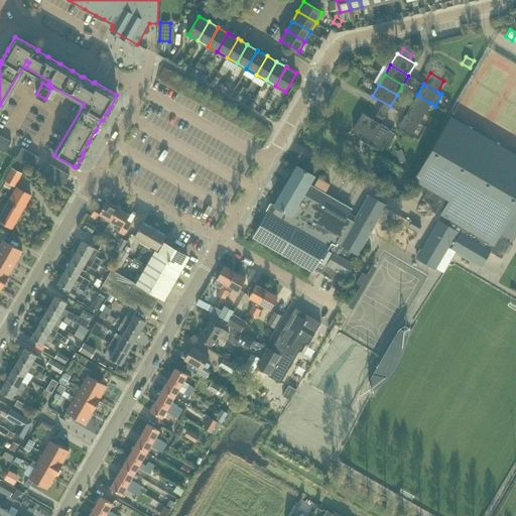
[(424,113),(430,103),(417,95),(411,105),(424,113)]
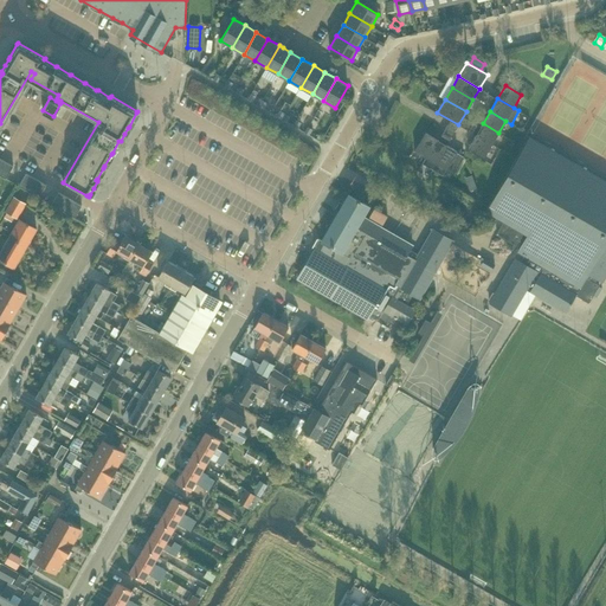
[(492,144),(498,133),(483,123),(476,135),(492,144)]
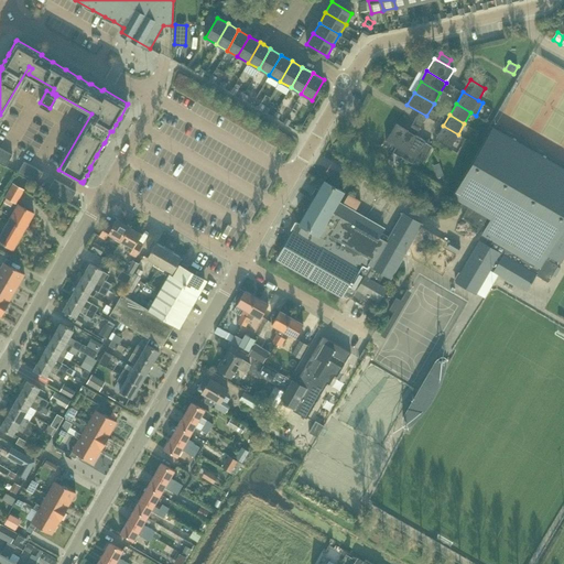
[(396,147),(405,129),(396,122),(386,140),(396,147)]
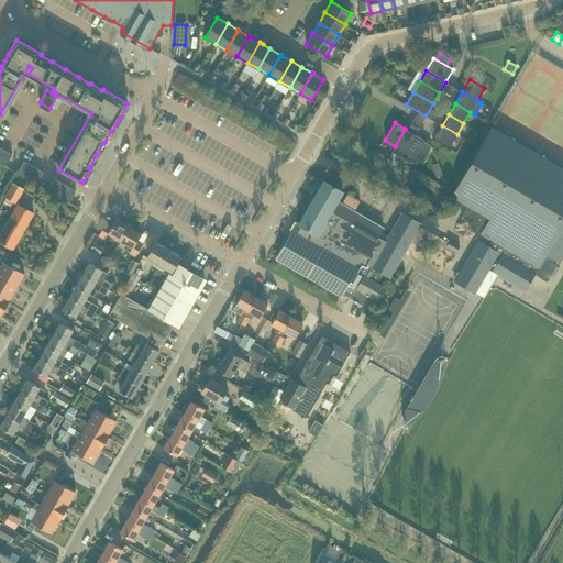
[(450,146),(457,134),(442,125),(434,138),(450,146)]
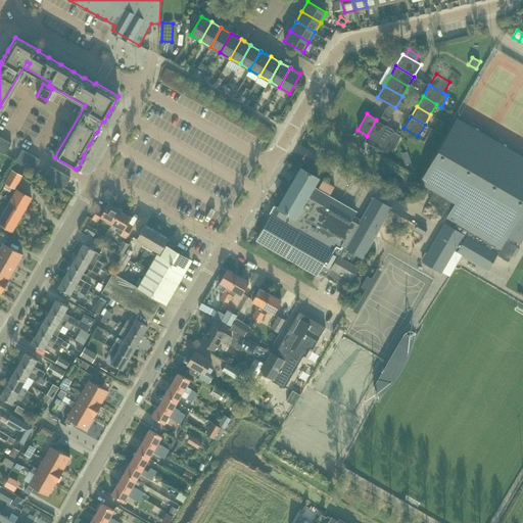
[(522,155),(457,117),(419,182),(435,191),(428,201),(444,211),(442,216),(452,221),(449,225),(444,222),(427,252),(425,251),(421,259),(422,260),(422,262),(441,273),(455,250),(488,270),(497,254),(508,262),(519,243),(520,243),(522,237),(522,155)]
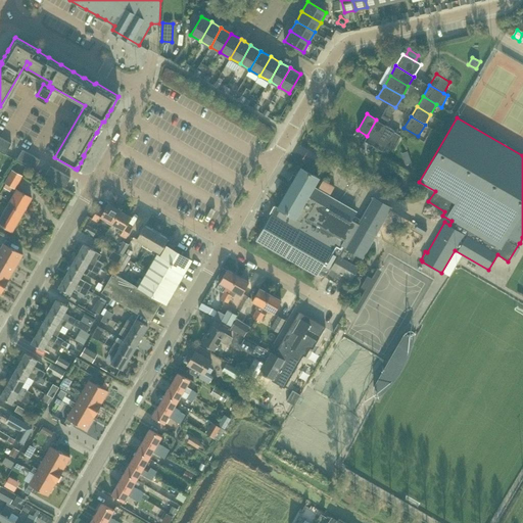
[(378,121),(376,120),(367,136),(364,141),(373,146),(376,141),(385,125),(378,121)]
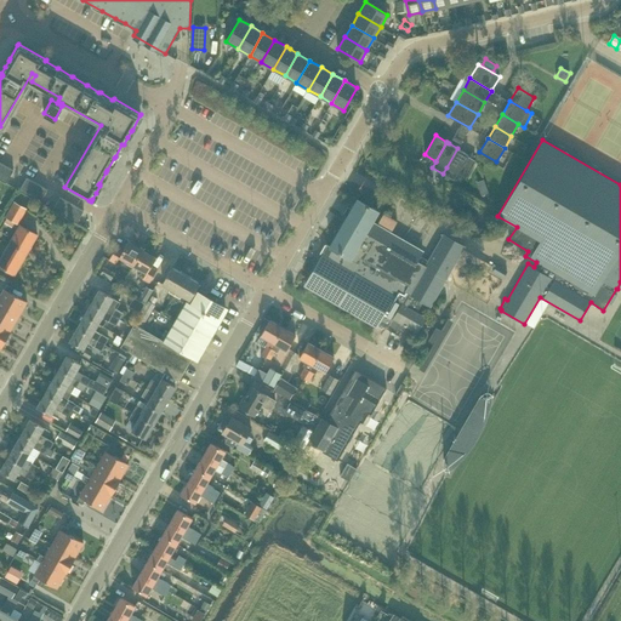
[(466,176),(476,160),(468,157),(468,154),(457,148),(446,167),(457,174),(459,172),(466,176)]
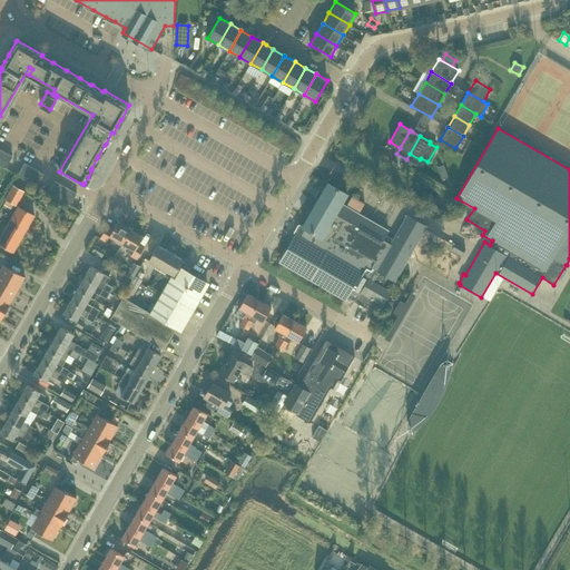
[(0,148),(0,164),(6,168),(12,156),(0,148)]
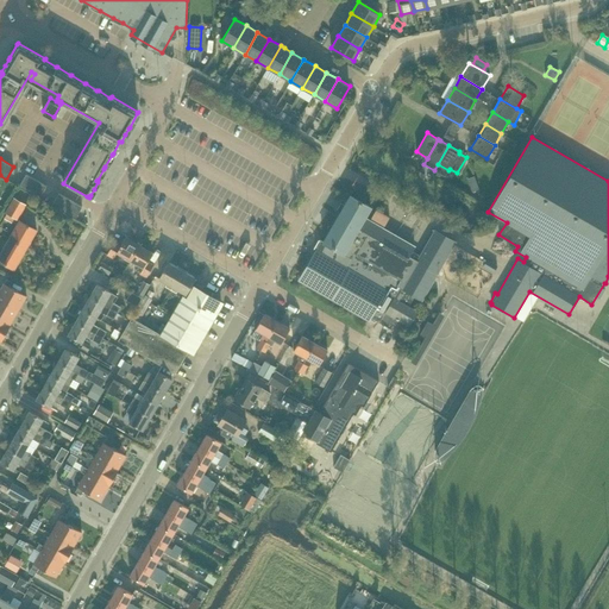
[(26,174),(19,187),(39,199),(46,186),(26,174)]
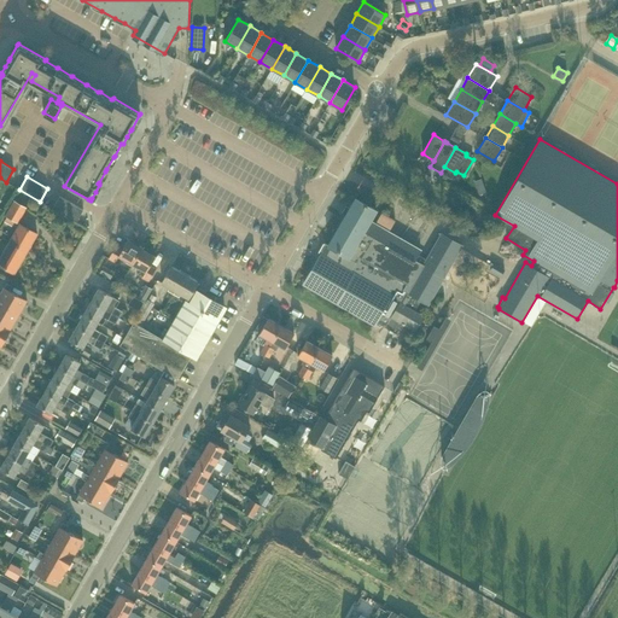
[(60,196),(53,209),(76,222),(83,209),(60,196)]
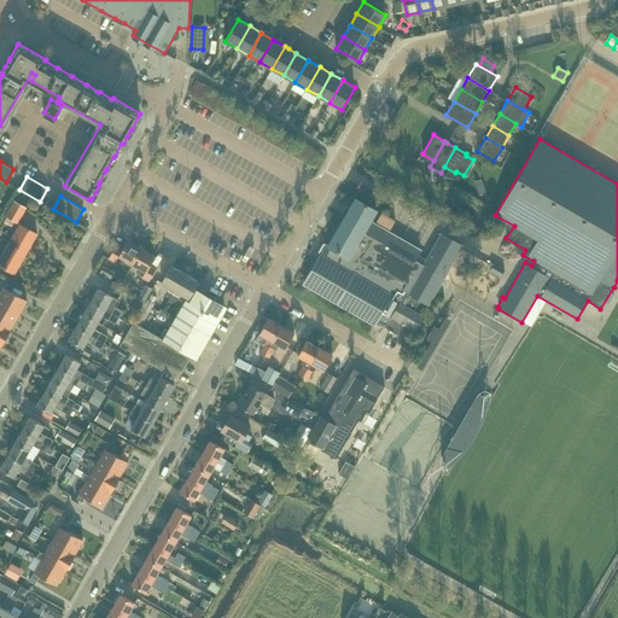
[(320,255),(304,284),(374,325),(375,321),(398,334),(412,343),(433,308),(429,305),(408,293),(424,264),(389,244),(395,234),(389,231),(395,220),(382,213),(375,223),(369,220),(377,210),(355,198),(349,208),(345,205),(342,214),(345,216),(328,244),(325,243),(319,254),(320,255)]
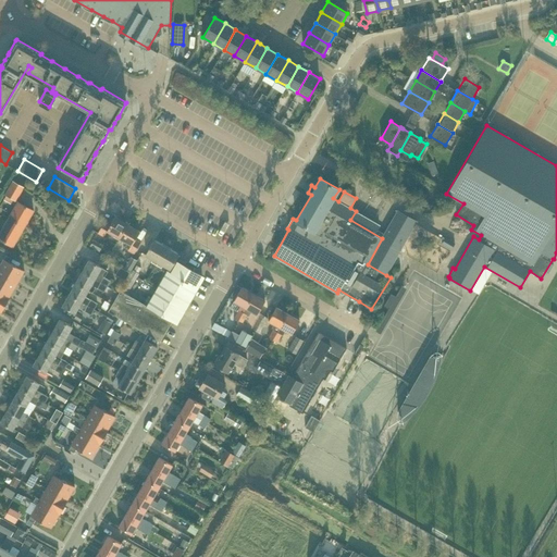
[(4,195),(16,201),(24,187),(12,181),(4,195)]
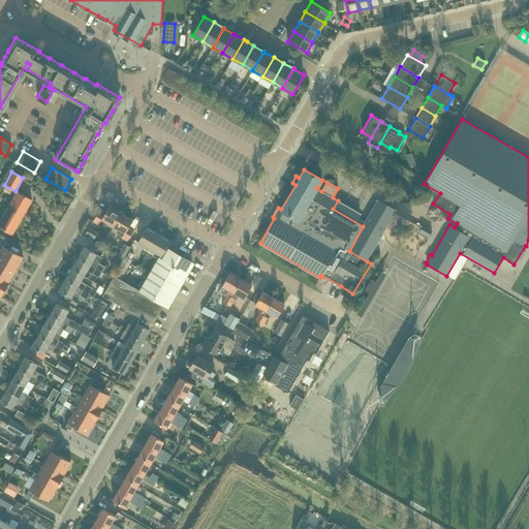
[(17,191),(0,219),(0,226),(12,234),(32,199),(17,191)]
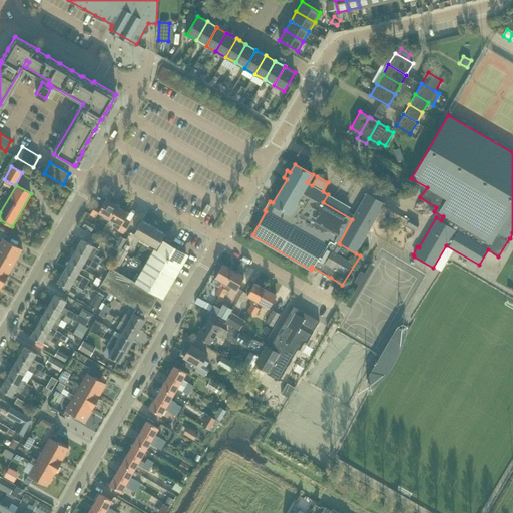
[(385,203),(374,197),(367,193),(354,215),(347,211),(350,207),(328,194),(323,202),(352,219),(339,243),(356,253),(385,203)]
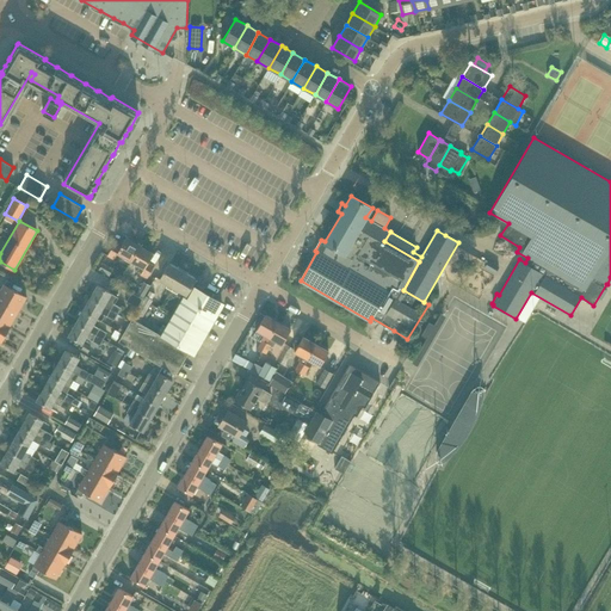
[(130,261),(140,245),(125,238),(122,246),(116,242),(107,255),(113,260),(118,254),(130,261)]
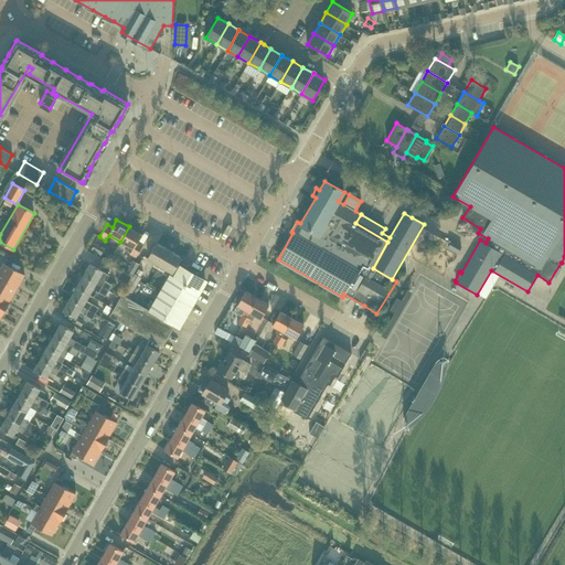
[(138,242),(141,234),(129,226),(120,242),(132,248),(130,254),(136,258),(144,245),(138,242)]
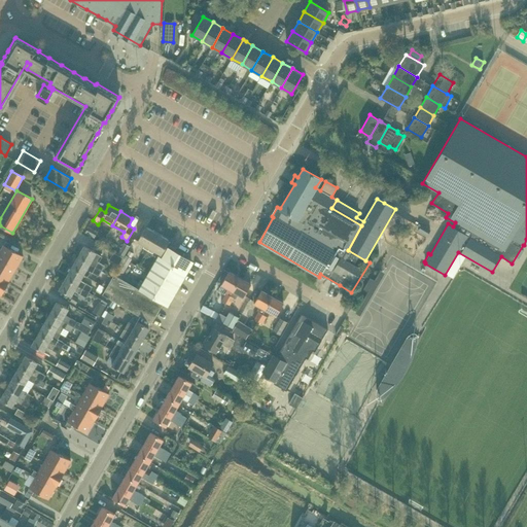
[(431,230),(421,224),(418,231),(427,236),(431,230)]
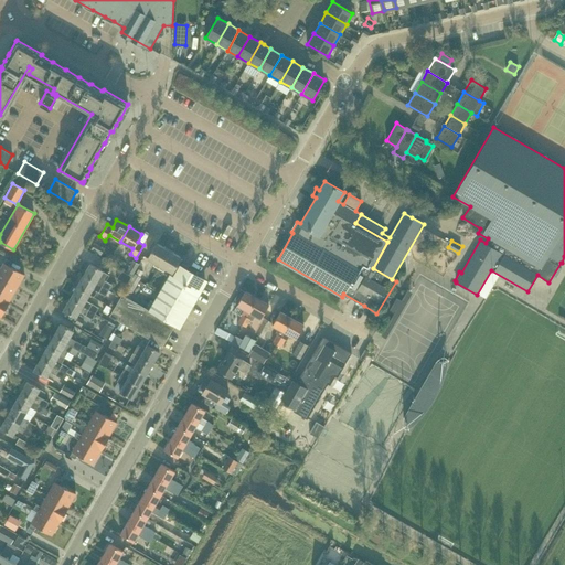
[(102,255),(105,248),(95,243),(92,249),(102,255)]
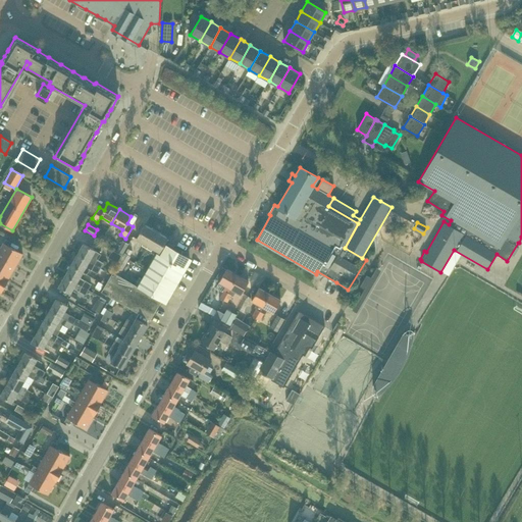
[(145,224),(136,239),(143,243),(142,245),(147,248),(156,231),(145,224)]
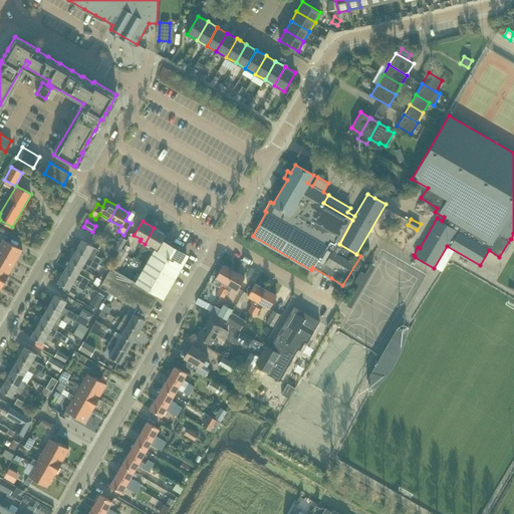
[(154,228),(145,244),(149,247),(151,245),(155,248),(154,249),(158,251),(163,241),(162,240),(165,234),(154,228)]
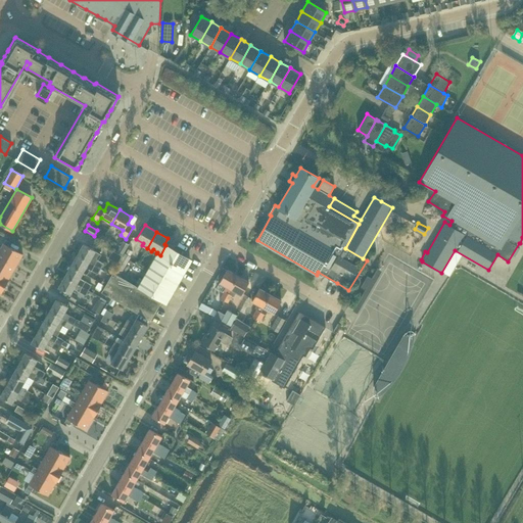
[(0,256),(15,267),(24,254),(8,246),(10,242),(6,239),(0,249),(0,256)]
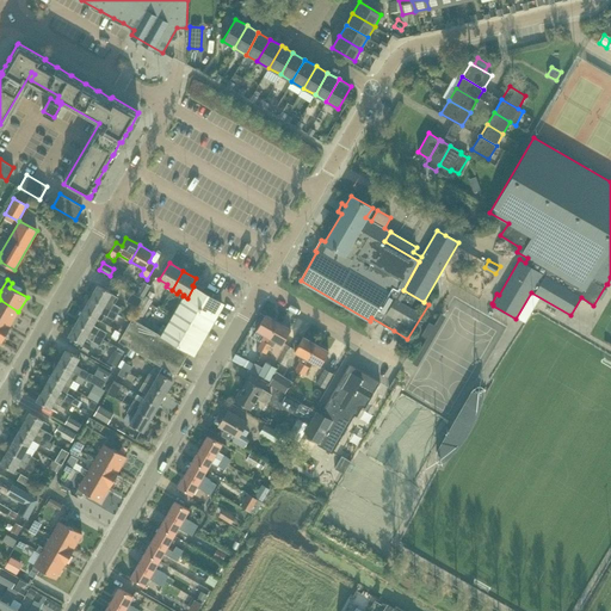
[(152,285),(143,281),(136,294),(143,298),(152,285)]
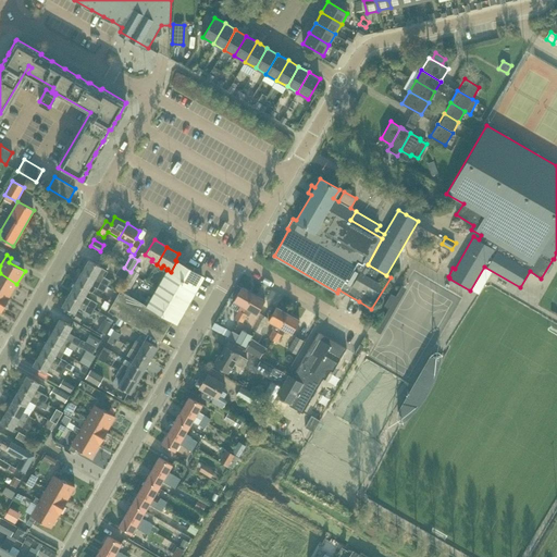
[(108,271),(102,268),(89,260),(83,271),(108,286),(111,281),(104,276),(108,271)]
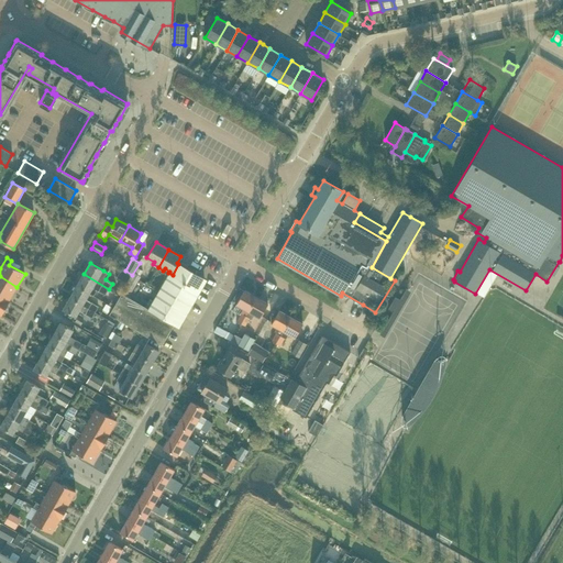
[(122,294),(110,315),(162,344),(174,324),(179,328),(200,290),(198,290),(205,279),(178,264),(173,275),(168,273),(148,308),(122,294)]
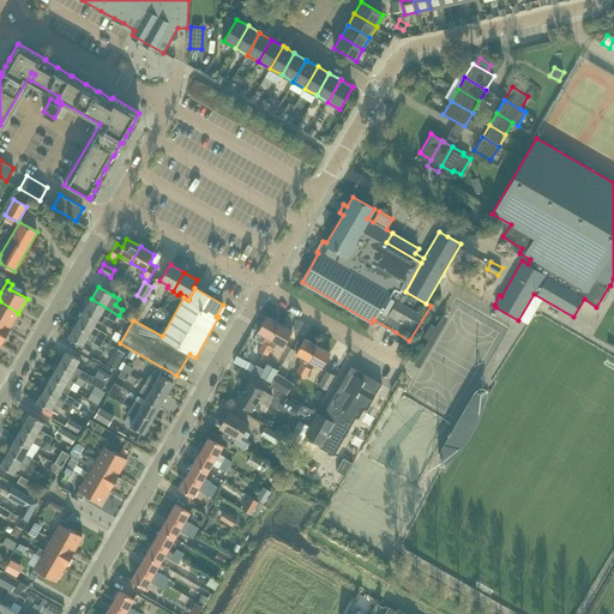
[(144,300),(132,294),(127,302),(138,309),(144,300)]
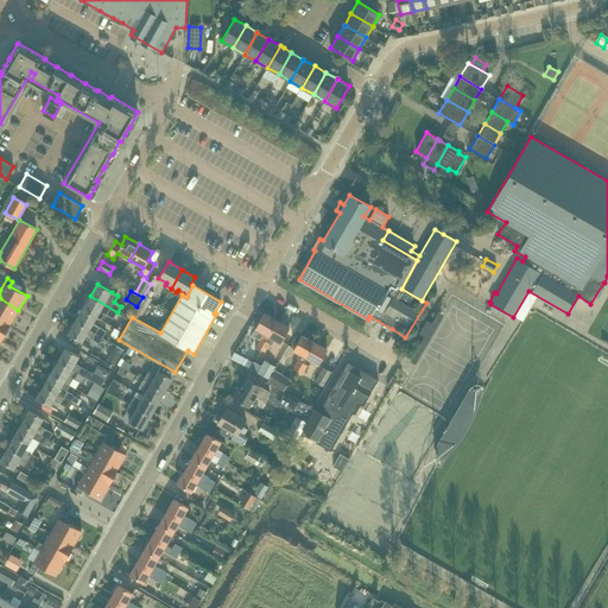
[(140,320),(152,298),(146,295),(145,293),(133,315),(140,320)]
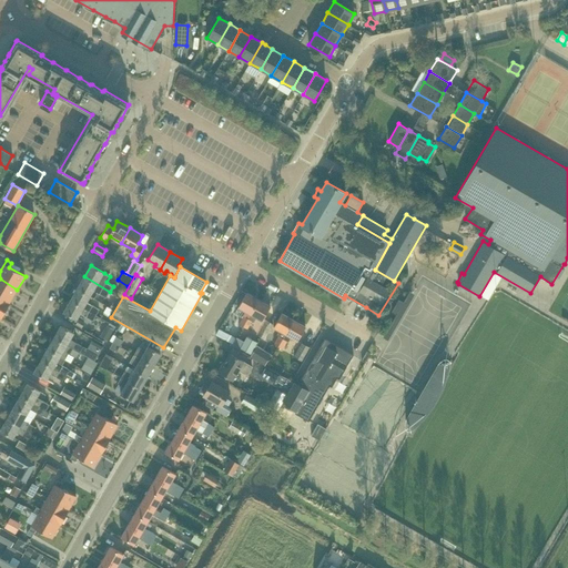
[(107,297),(110,292),(84,276),(77,288),(90,296),(94,298),(97,293),(107,297)]
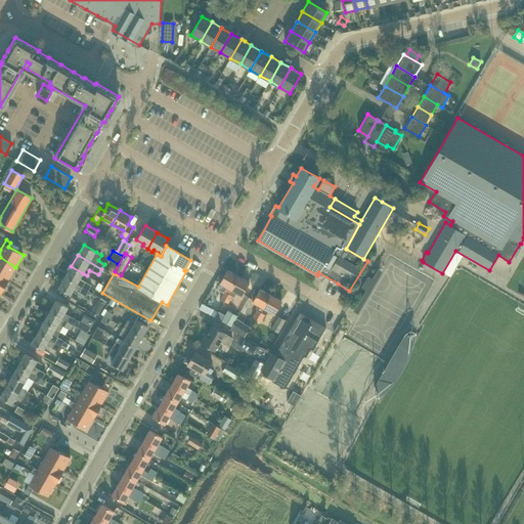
[(0,274),(8,279),(15,267),(0,257),(0,274)]
